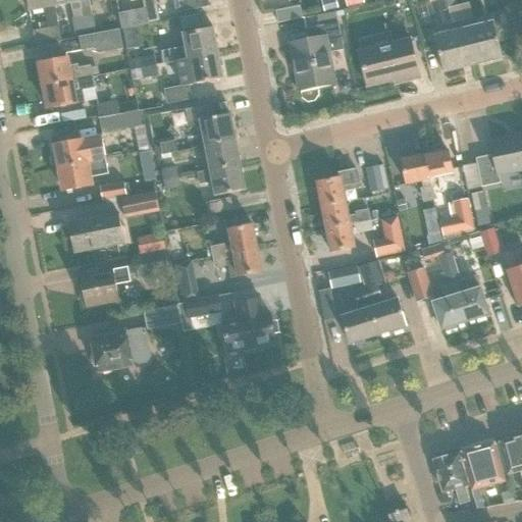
[(61,40),(55,6),(53,0),(27,0),(30,11),(45,8),(49,29),(33,32),(36,45),(61,40)]
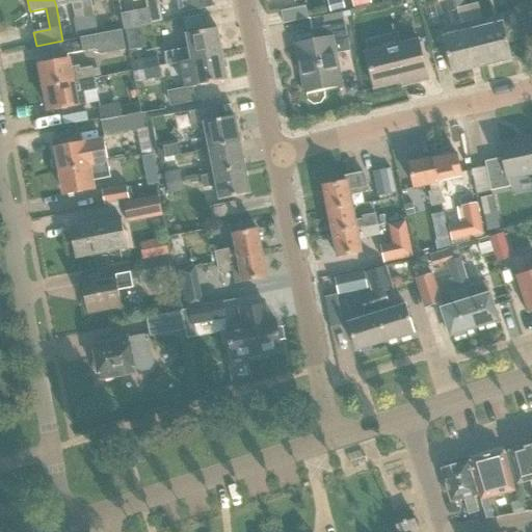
[(83,8),(81,0),(54,0),(56,6),(73,3),(74,10),(83,8)]
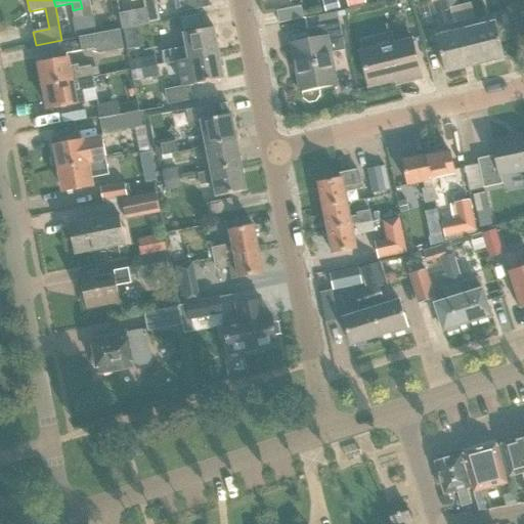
[(94,18),(93,14),(90,0),(80,0),(82,8),(83,16),(86,32),(96,30),(96,29),(95,25),(94,18)]
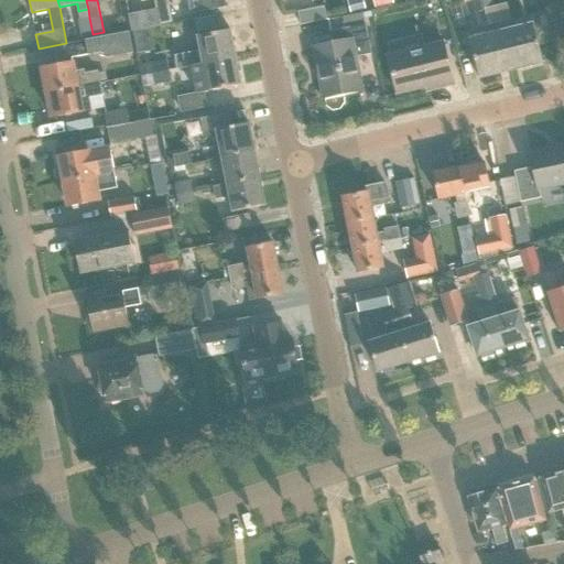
[(169,6),(166,0),(154,0),(156,11),(159,11),(161,24),(172,22),(171,20),(171,15),(169,6)]
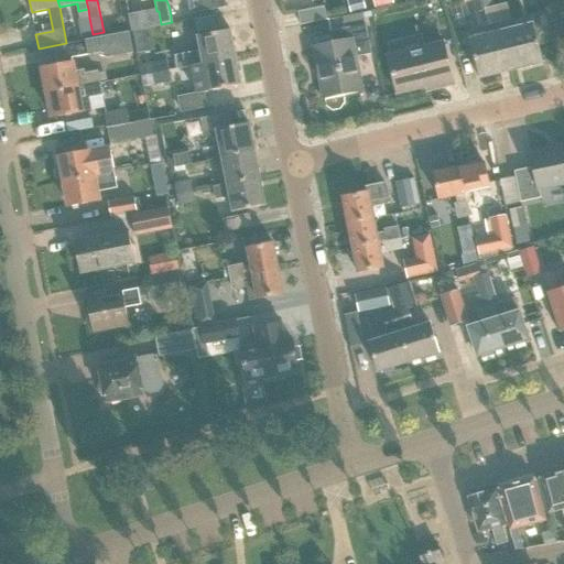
[(201,12),(198,0),(187,0),(191,13),(201,12)]
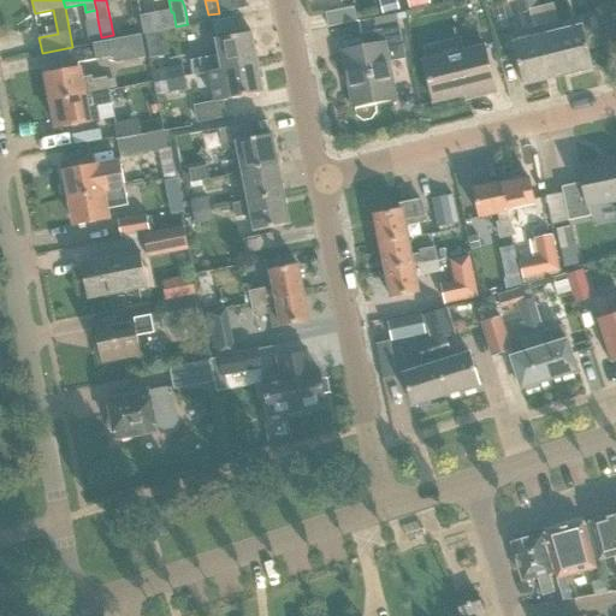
[(217,0),(219,13),(247,7),(244,0),(217,0)]
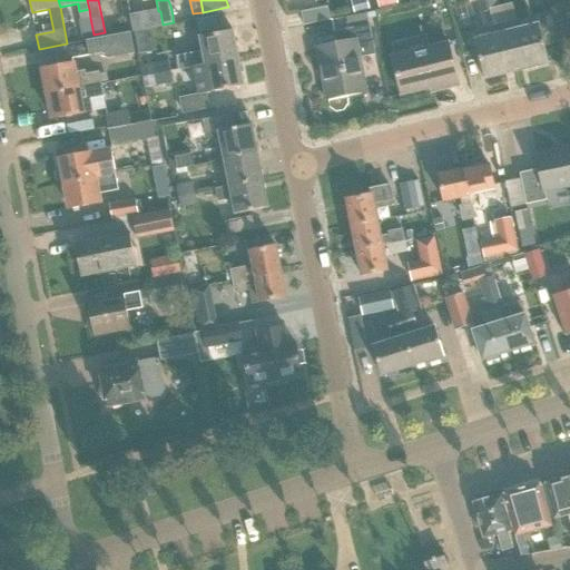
[(355,0),(351,1),(354,13),(369,9),(366,0),(355,0)]
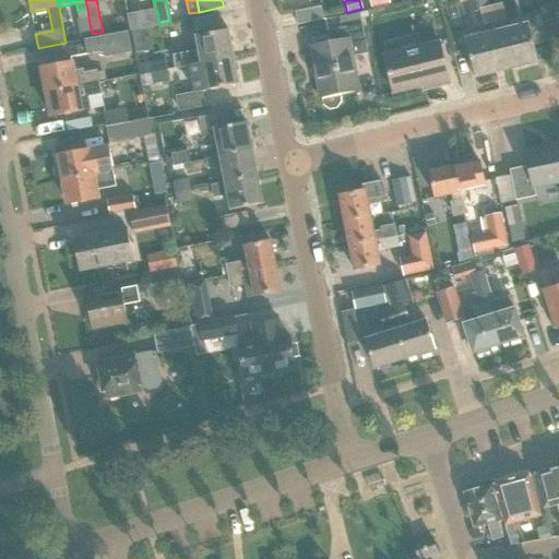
[(370,0),(372,9),(391,4),(390,0),(370,0)]
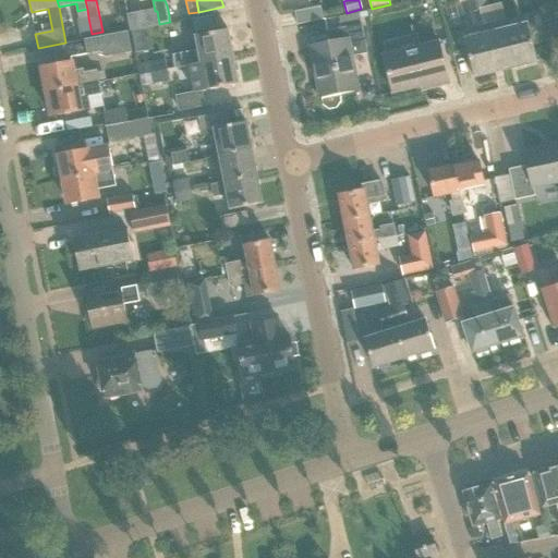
[(177,3),(167,5),(169,15),(169,20),(179,19),(177,3)]
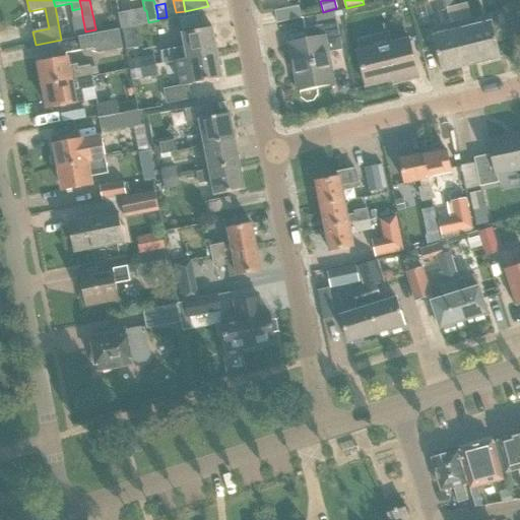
[(501,58),(497,42),(510,39),(503,11),(490,14),(492,22),(470,27),(468,19),(471,18),(467,3),(457,6),(471,65),(501,58)]
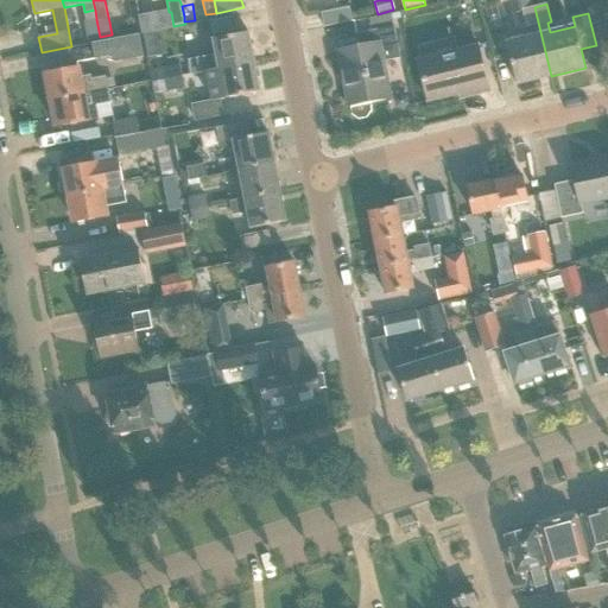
[(321,13),(324,27),(353,21),(349,7),(321,13)]
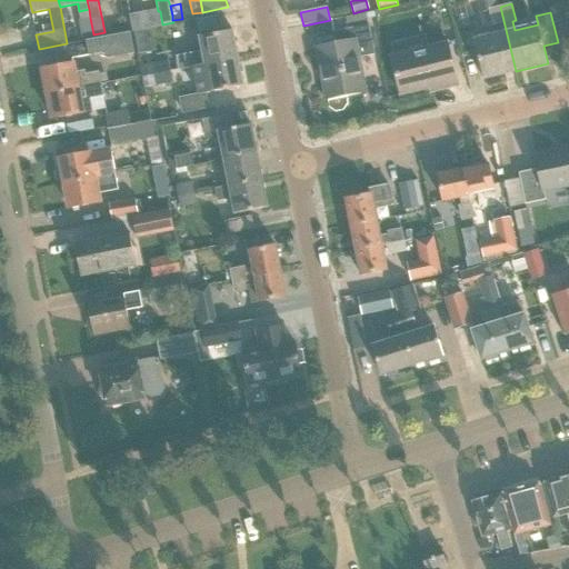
[(475,40),(483,79),(516,71),(500,7),(488,9),(492,27),(496,26),(498,35),(475,40)]
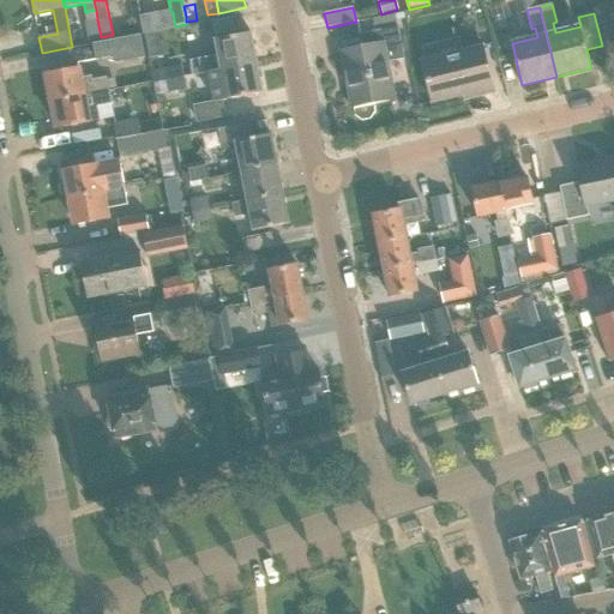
[(613,18),(611,8),(594,13),(602,46),(613,42),(613,18)]
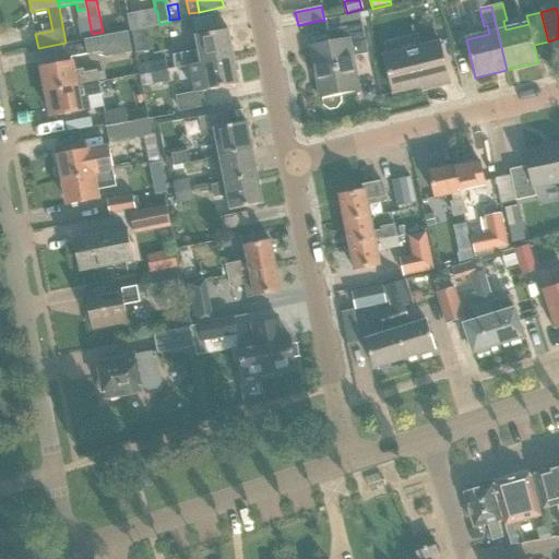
[(356,13),(339,16),(340,23),(360,20),(360,19),(368,18),(367,11),(359,13),(356,13)]
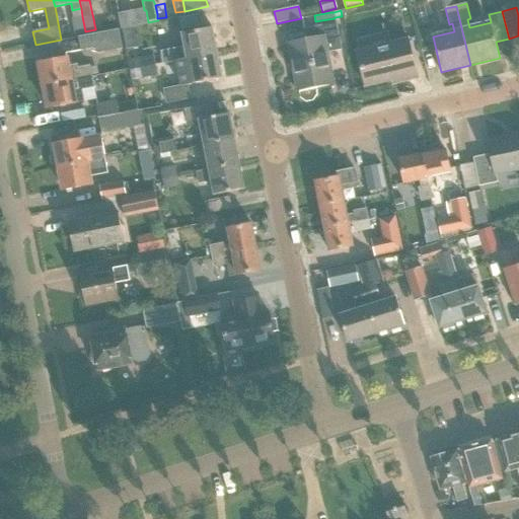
[(131,11),(120,14),(123,28),(134,26),(131,11)]
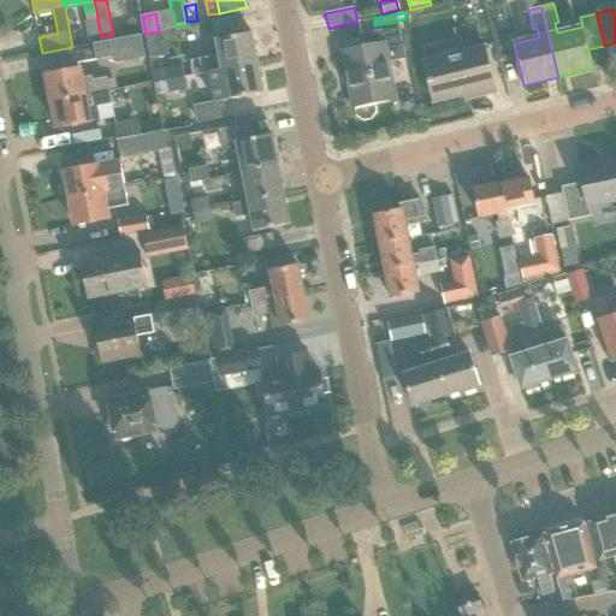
[(212,22),(215,36),(240,31),(236,17),(212,22)]
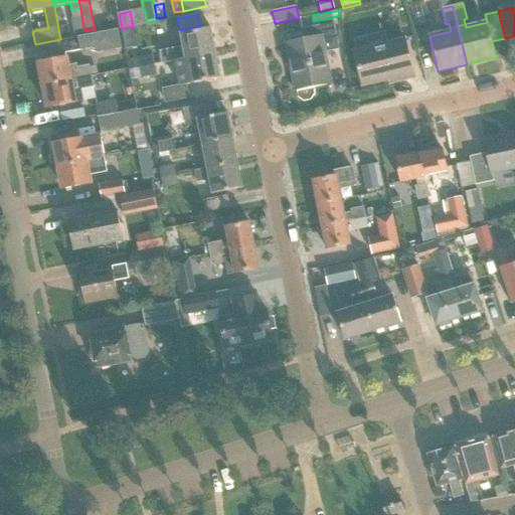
[(73,34),(84,31),(81,16),(70,18),(73,34)]
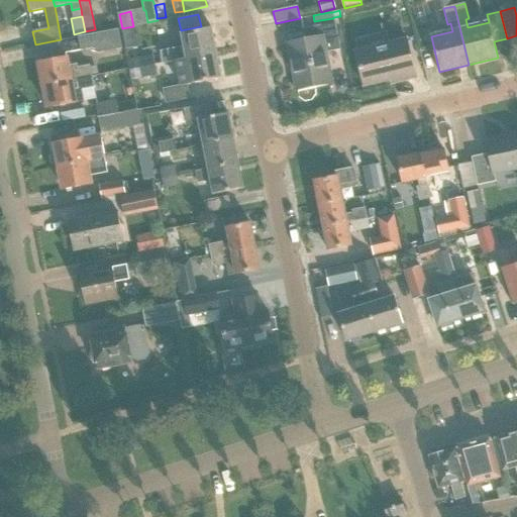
[(103,16),(93,18),(94,24),(95,28),(105,26),(103,16)]
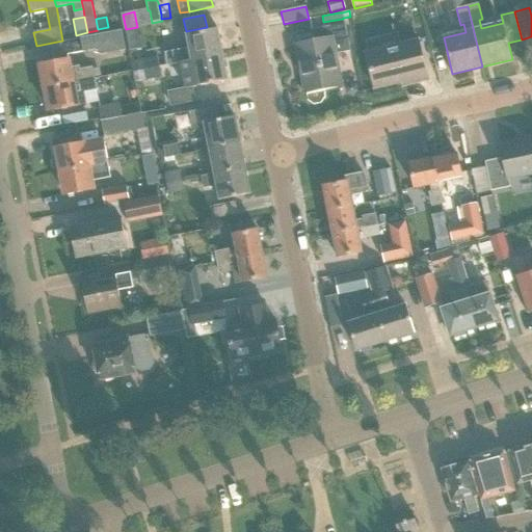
[(303,95),(343,86),(337,56),(350,53),(345,24),(312,30),(314,40),(293,43),(303,95)]
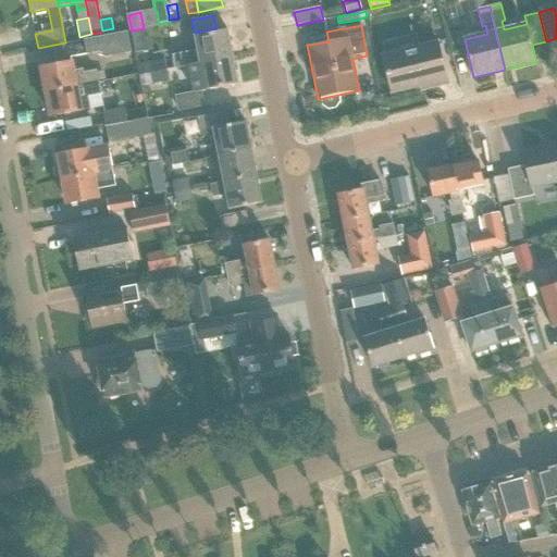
[(139,31),(132,32),(134,42),(136,52),(144,50),(141,40),(144,40),(150,39),(148,28),(143,29),(139,31)]
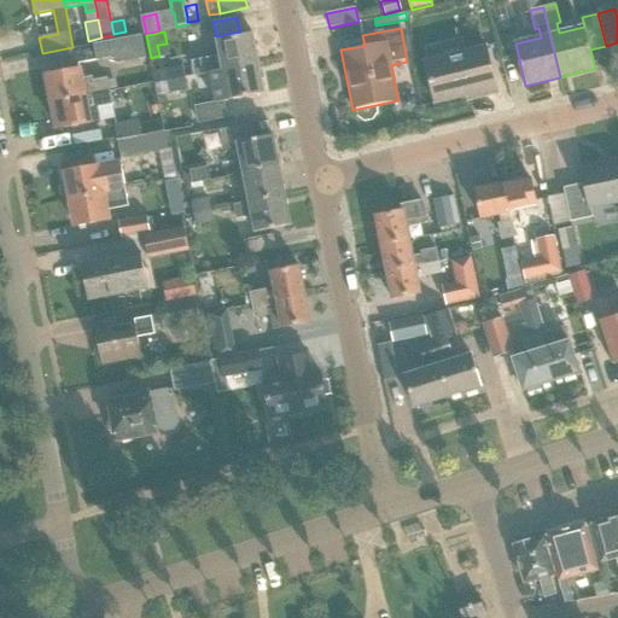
[(192,62),(194,75),(210,73),(258,63),(252,33),(217,40),(220,56),(192,62)]
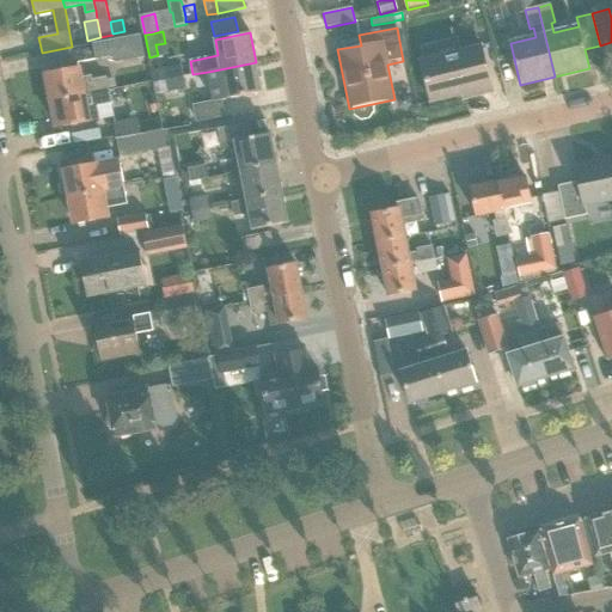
[(114,56),(115,63),(145,59),(140,36),(93,43),(96,60),(114,56)]
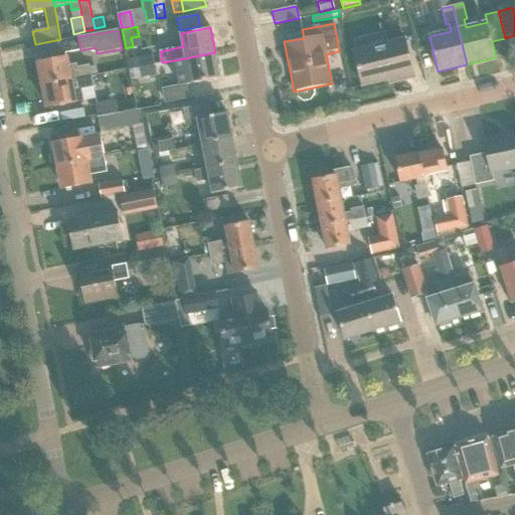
[(395,76),(397,82),(414,77),(404,38),(387,42),(388,47),(372,51),(371,46),(354,51),(362,87),(389,79),(389,78),(395,76)]
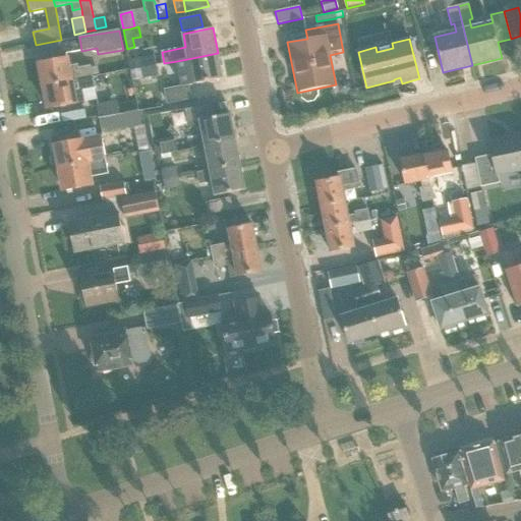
[(187,85),(223,78),(218,53),(177,61),(181,87),(165,90),(167,103),(190,98),(187,85)]
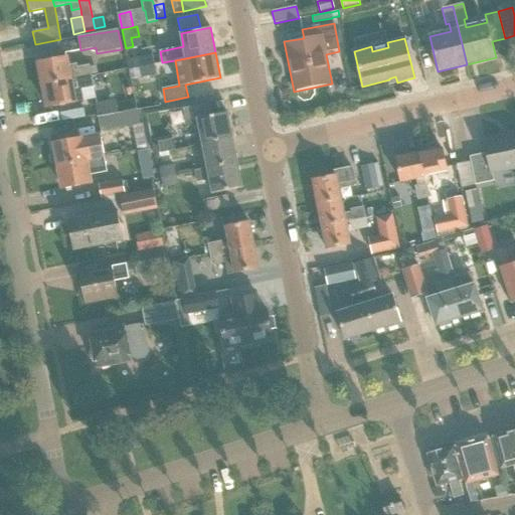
[(138,57),(140,67),(150,65),(154,64),(152,54),(138,57)]
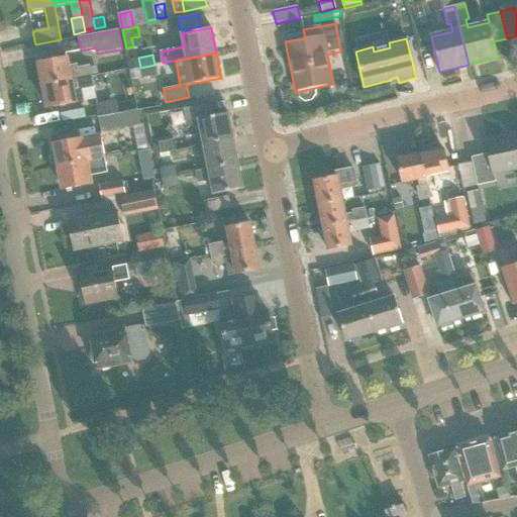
[(38,63),(43,85),(91,76),(89,66),(78,68),(77,65),(69,66),(67,58),(38,63)]
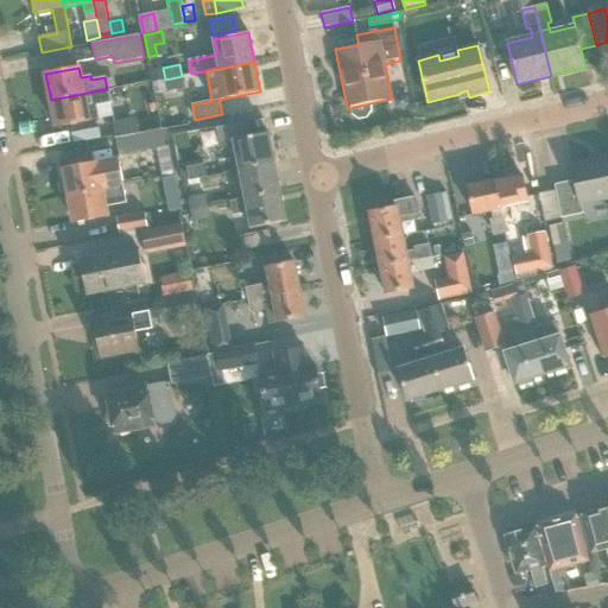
[(177,77),(165,80),(166,90),(168,92),(184,88),(182,76),(177,77)]
